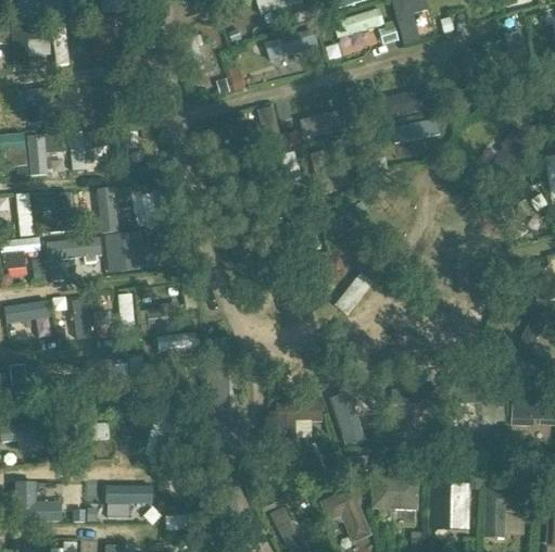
[(15,0),(17,20),(62,15),(60,0),(15,0)]
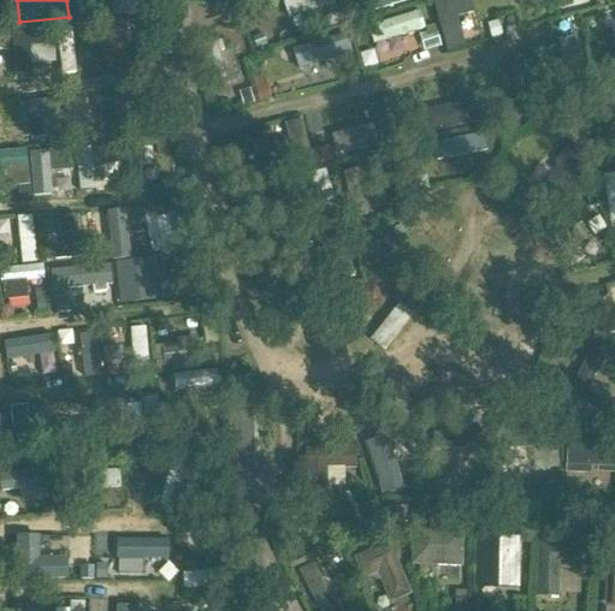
[(126,0),(128,13),(145,12),(143,0),(126,0)]
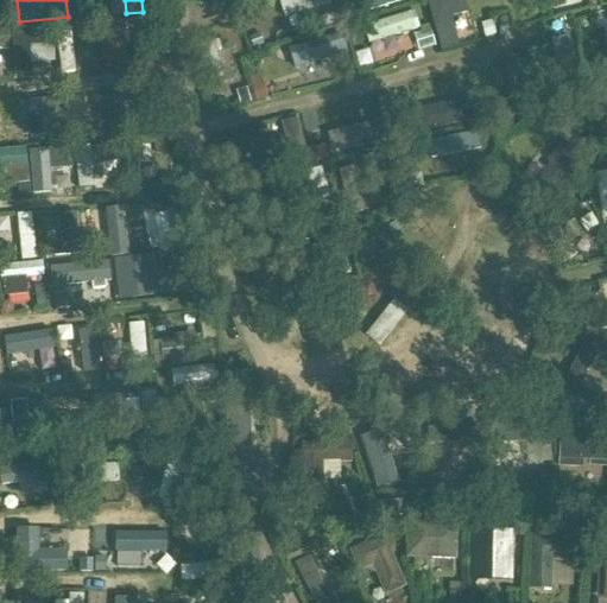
[(280,0),(285,14),(332,0),(280,0)]
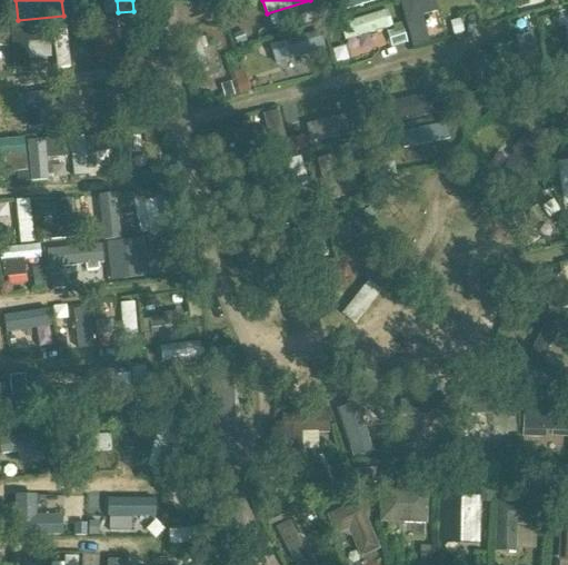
[(438,9),(436,0),(401,0),(411,43),(430,39),(424,12),(438,9)]
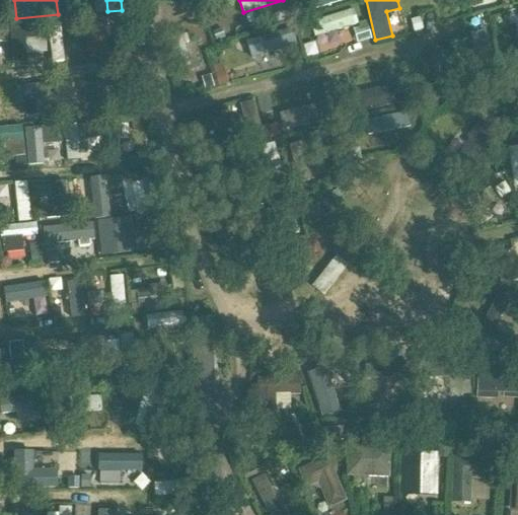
[(353,7),(310,20),(314,34),(358,21),(353,7)]
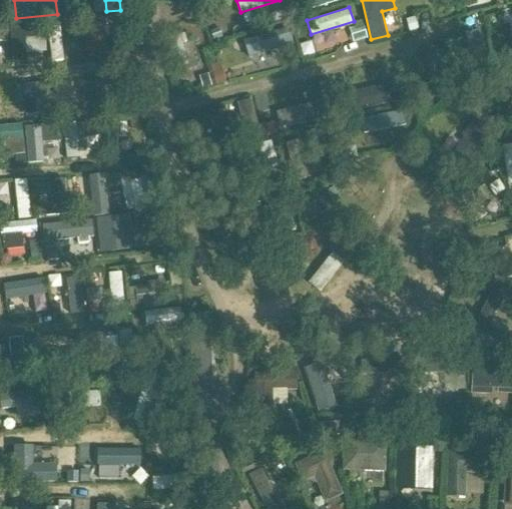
[(129,26),(126,12),(105,16),(108,29),(129,26)]
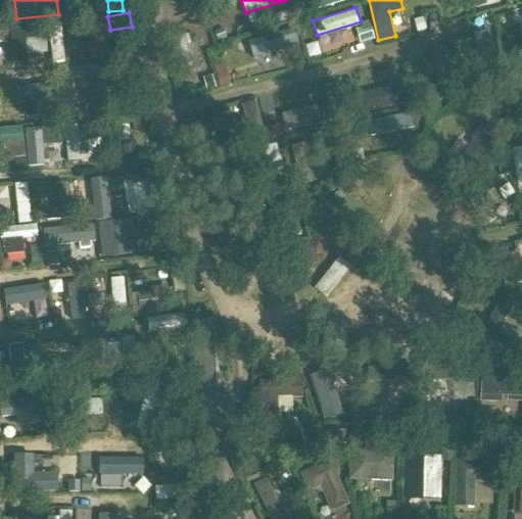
[(103,15),(86,18),(92,54),(110,51),(103,15)]
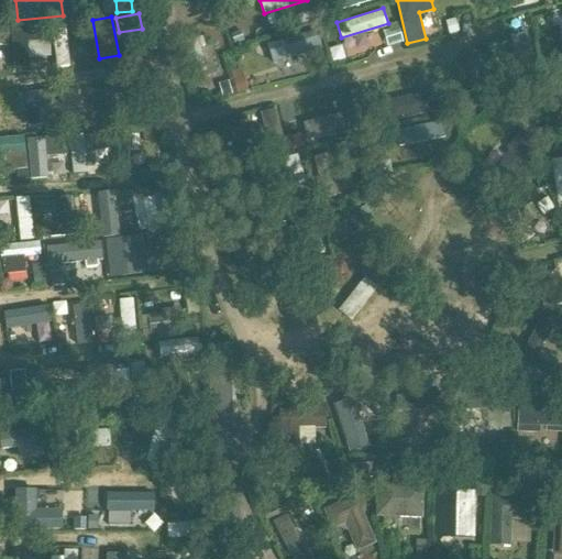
[(51,31),(47,31),(47,25),(50,25),(50,20),(12,21),(14,66),(30,65),(30,54),(29,39),(51,37),(51,31)]
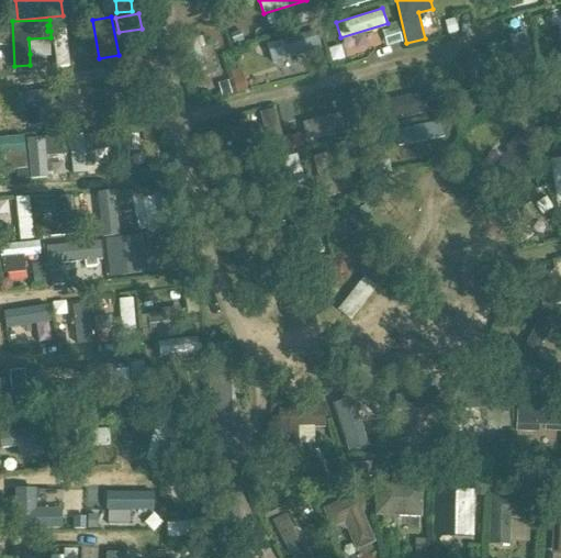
[(66,22),(53,24),(57,64),(70,63),(66,22)]
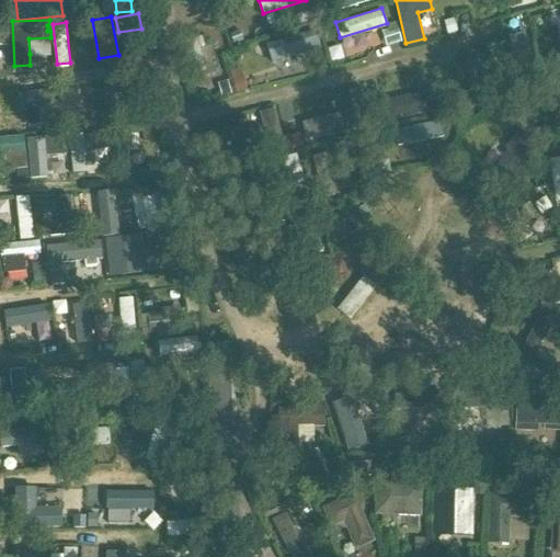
[(313,27),(266,42),(272,60),(319,46),(313,27)]
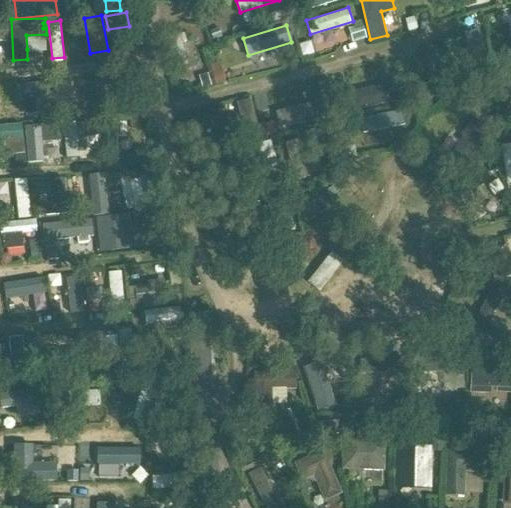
[(478,27),(464,31),(475,72),(489,68),(478,27)]
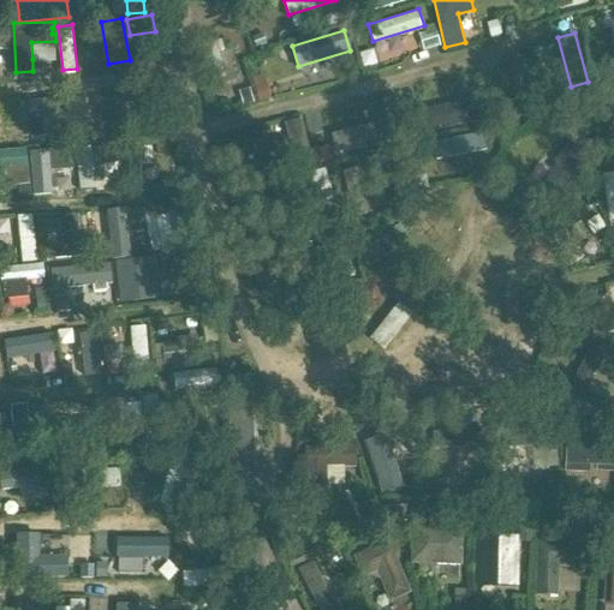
[(214,35),(201,39),(212,76),(225,72),(218,48),(215,39),(214,35)]
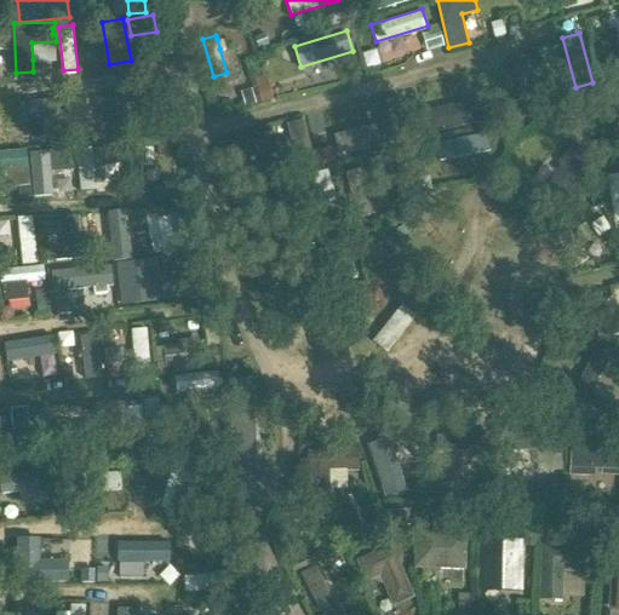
[(154,44),(138,46),(141,63),(156,61),(154,44)]
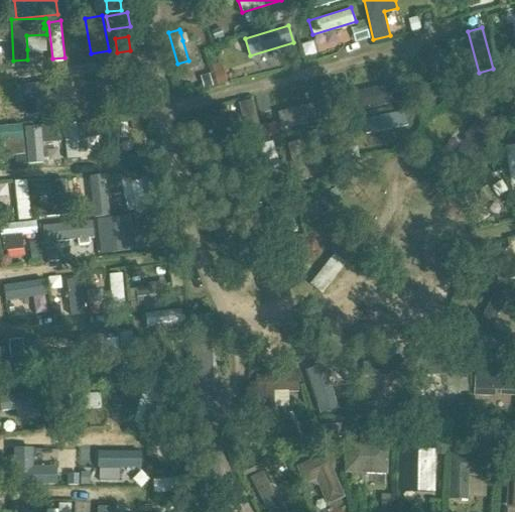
[(443,48),(429,51),(439,95),(454,91),(443,48)]
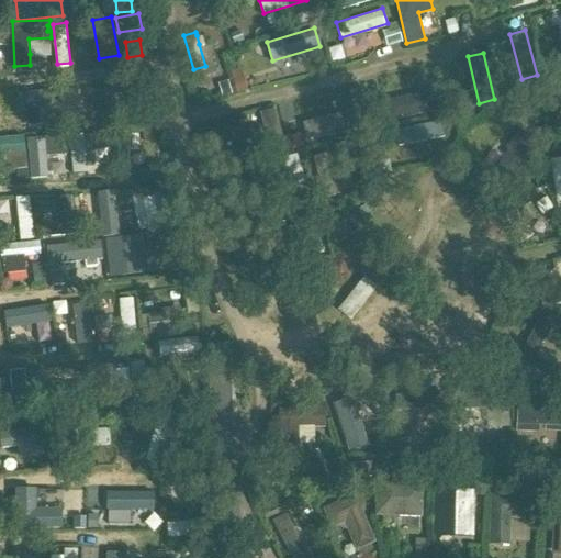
[(94,80),(79,82),(85,123),(101,121),(94,80)]
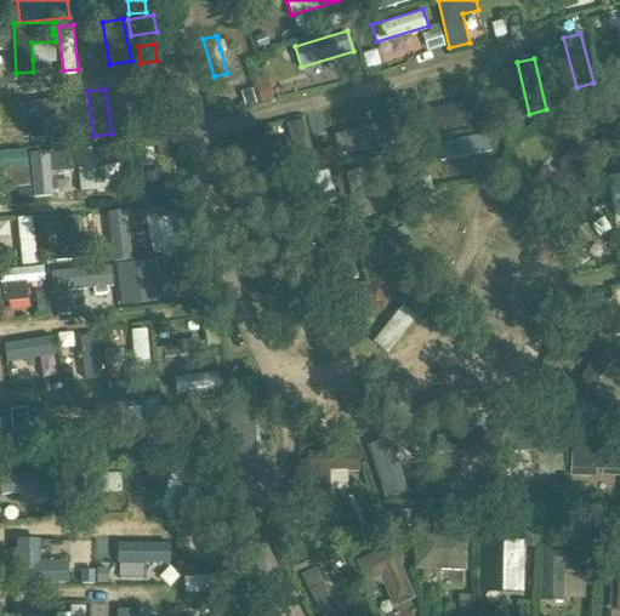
[(60,95),(43,97),(44,115),(46,135),(63,132),(60,95)]
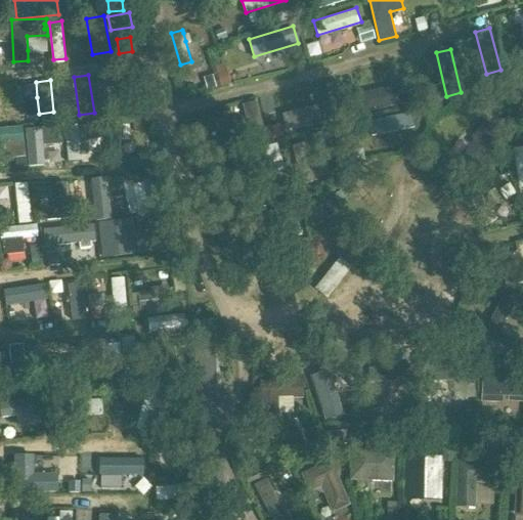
[(13,82),(0,82),(0,97),(14,96),(13,82)]
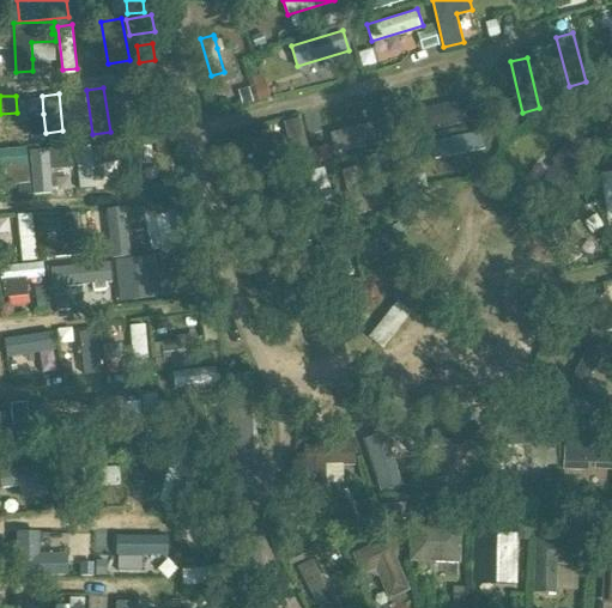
[(474,96),(418,109),(423,129),(480,116),(474,96)]
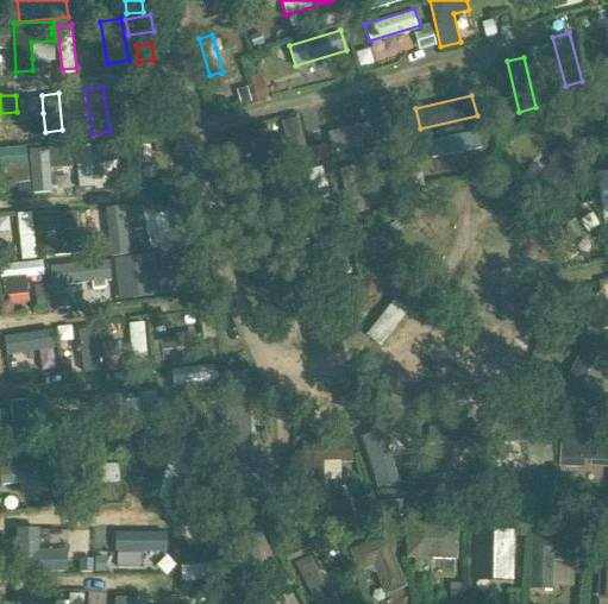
[(311,159),(299,114),(281,119),(287,139),(273,143),(279,168),(311,159)]
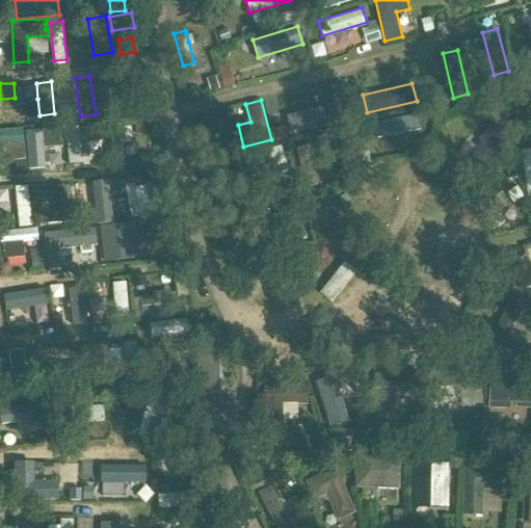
[(329,103),(286,113),(289,129),(334,117),(329,103)]
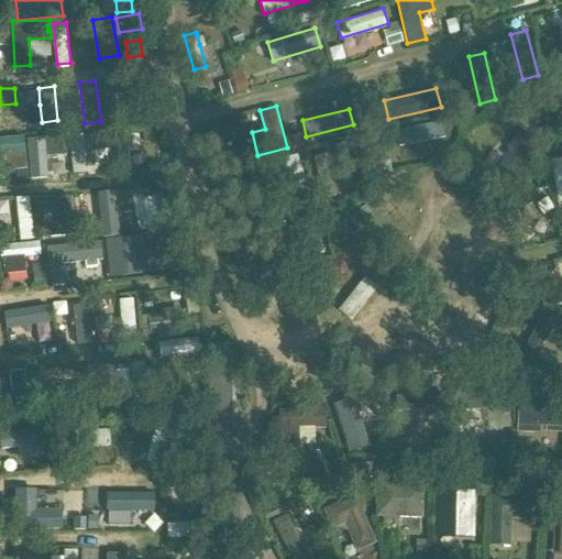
[(9,119),(10,131),(20,131),(19,118),(9,119)]
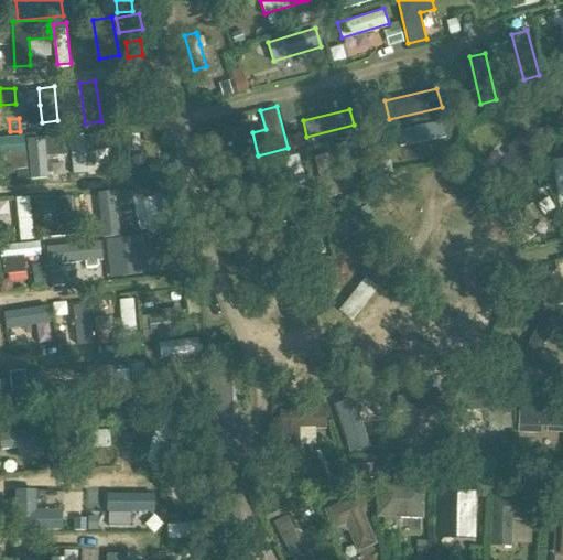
[(443,119),(396,129),(399,144),(445,135),(443,119)]
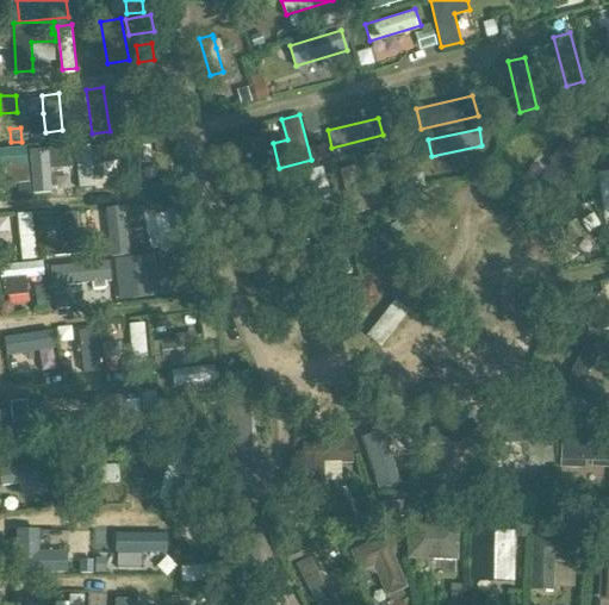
[(157,150),(173,148),(171,133),(155,136),(157,150)]
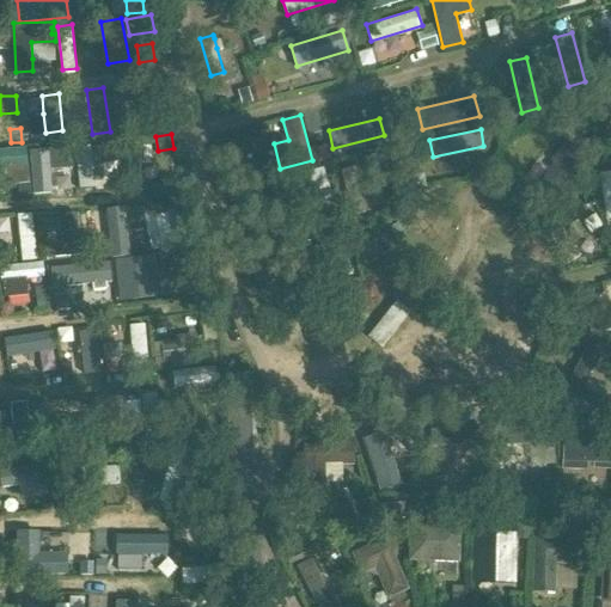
[(538,184),(557,197),(573,175),(576,177),(591,157),(567,139),(553,159),(555,160),(538,184)]
